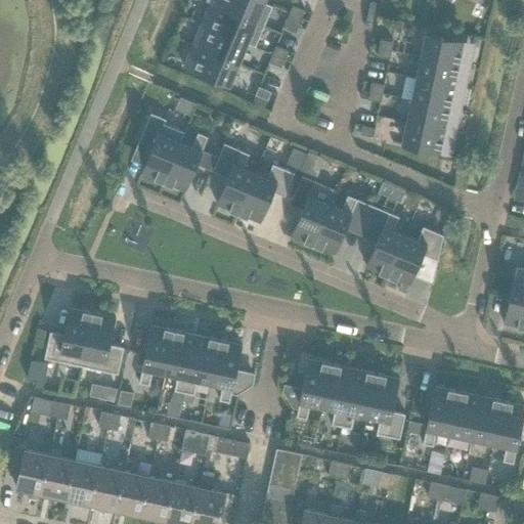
[(219,0),(217,7),(254,23),(263,2),(257,0),(219,0)]
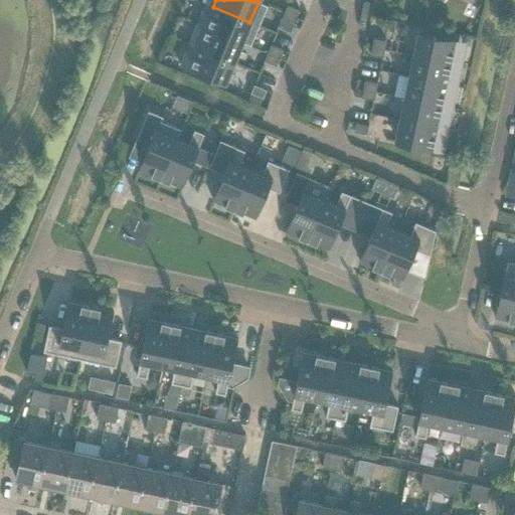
[(300,10),(288,5),(285,13),(297,18),(300,10)]
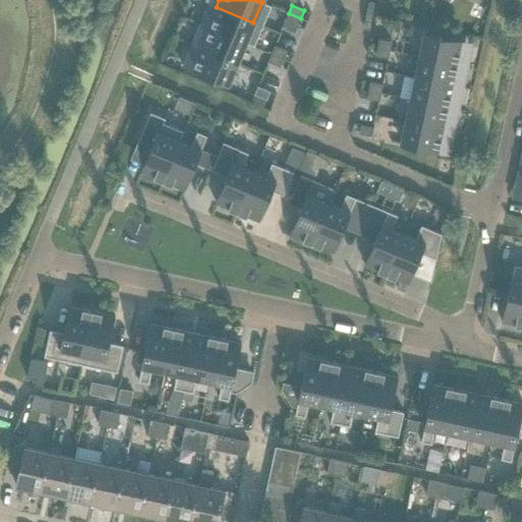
[(208,28),(245,43),(253,22),(216,7),(208,28)]
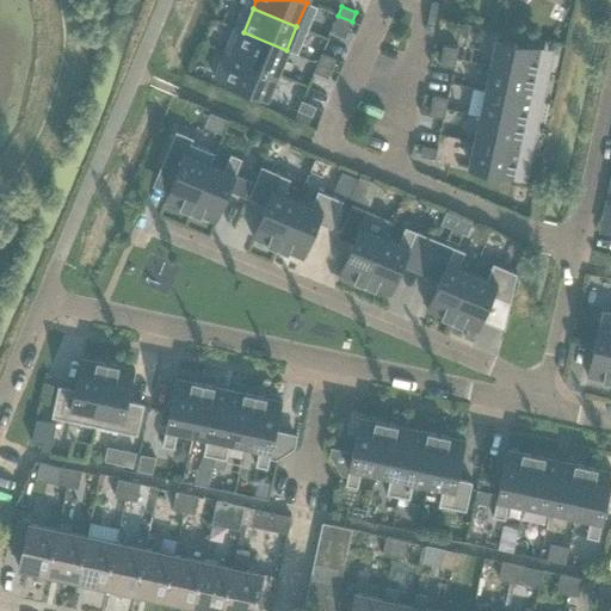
[(352,22),(338,16),(334,25),(347,31),(352,22)]
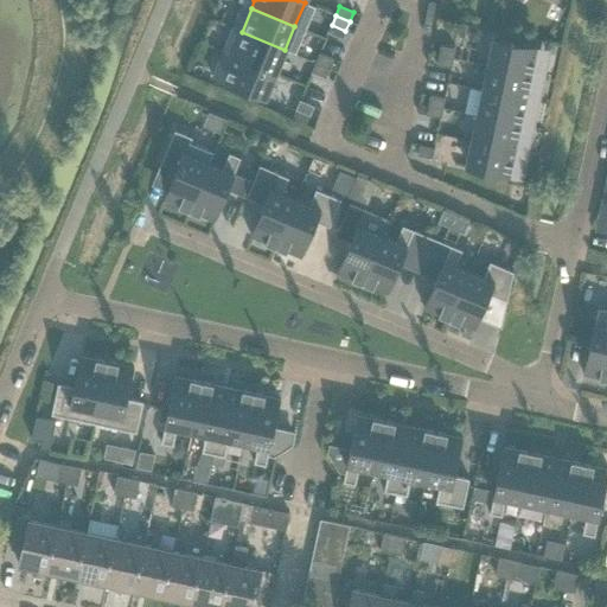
[(320,49),(325,37),(306,30),(301,42),(320,49)]
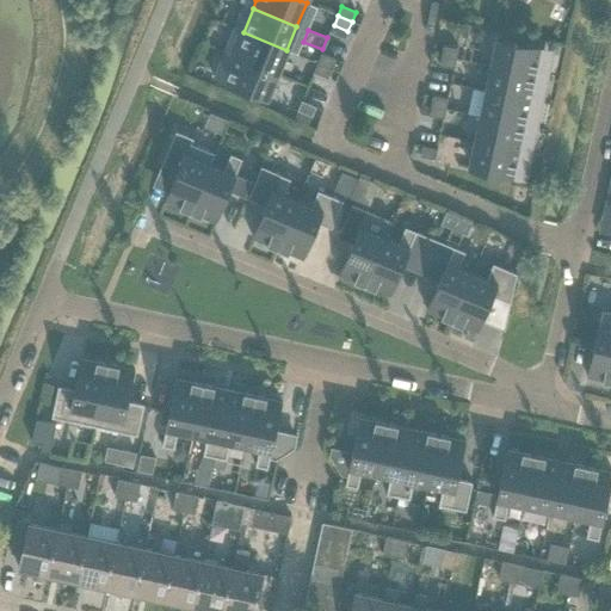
[(233,56),(277,74),(287,50),(244,32),(233,56)]
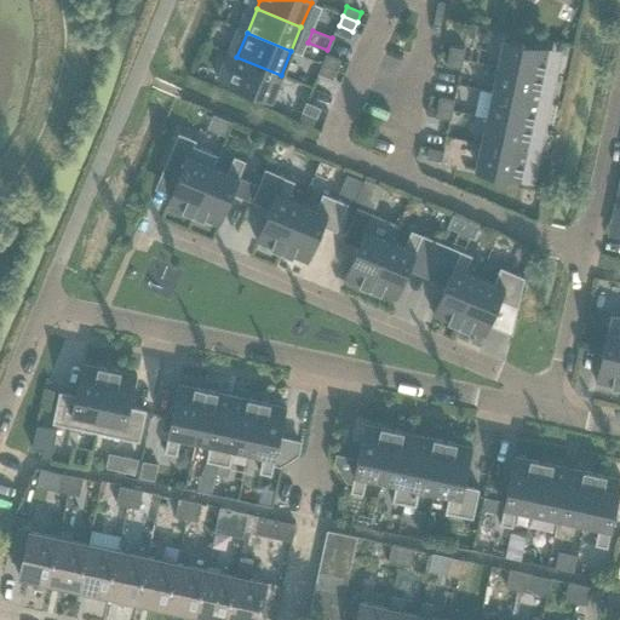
[(500,68),(546,78),(552,51),(506,41),(500,68)]
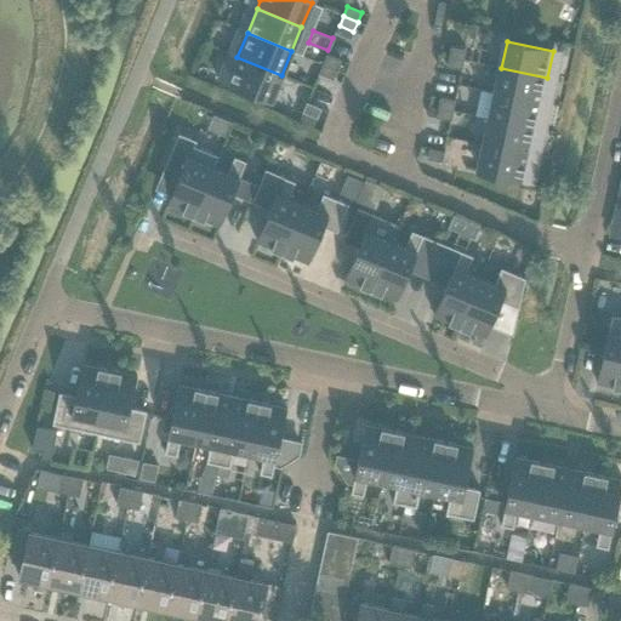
[(466,50),(451,47),(449,57),(465,60),(466,50)]
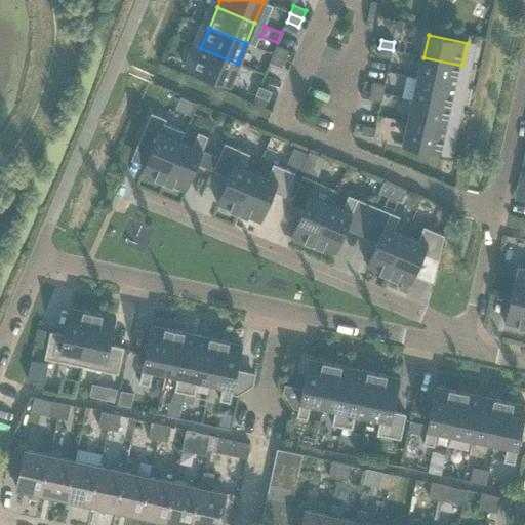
[(288,51),(276,46),(273,54),(285,59),(288,51)]
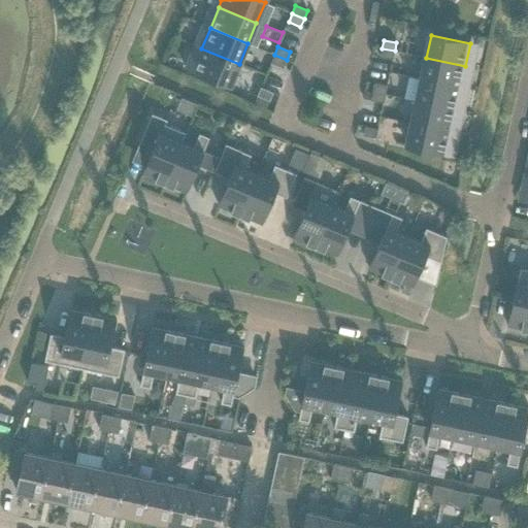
[(230,86),(239,64),(201,48),(193,70),(230,86)]
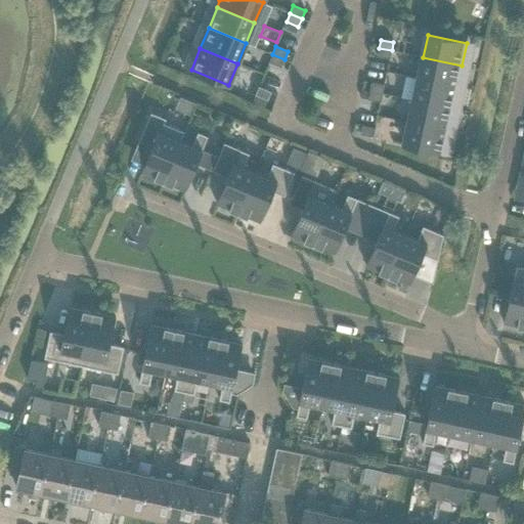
[(392,50),(379,48),(377,56),(390,59),(392,50)]
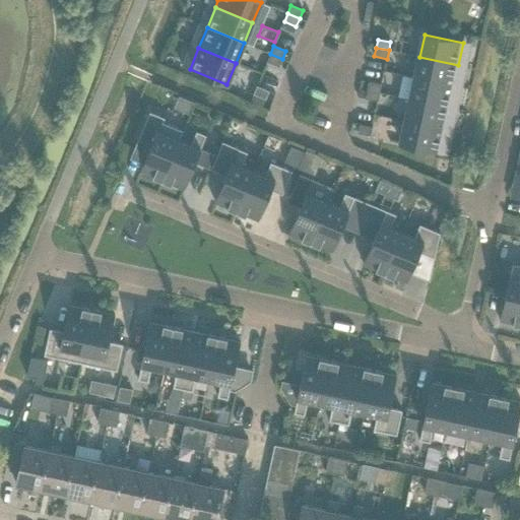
[(282,59),(270,54),(267,62),(279,67),(282,59)]
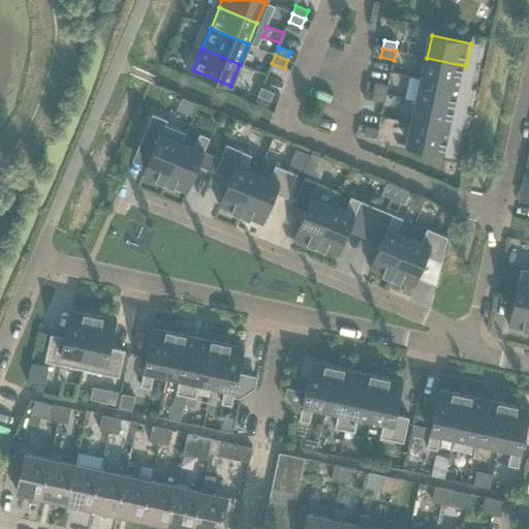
[(462,88),(466,66),(427,58),(422,80),(462,88)]
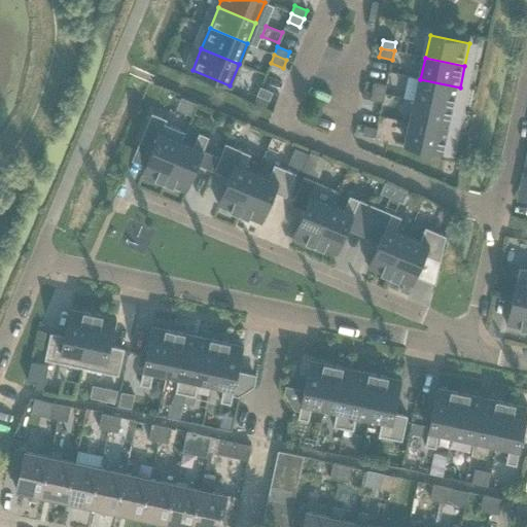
[(455,109),(460,88),(420,79),(416,101),(455,109)]
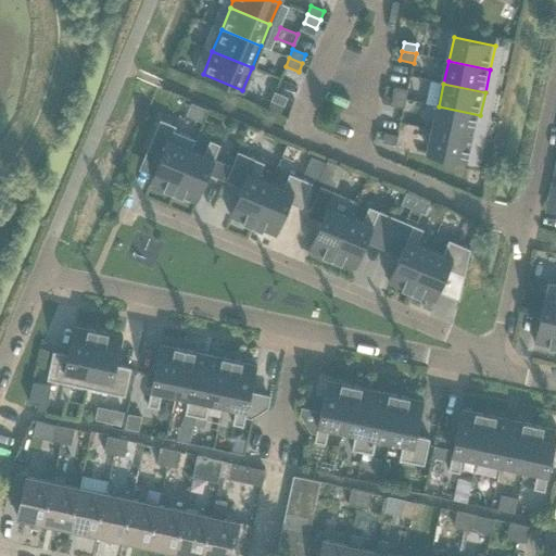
[(407,90),(394,88),(392,97),(406,100),(407,90)]
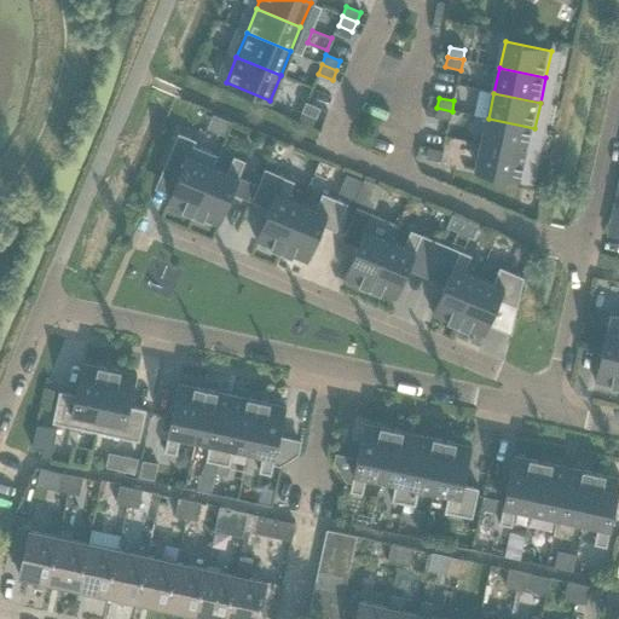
[(320,109),(306,103),(302,113),(316,119),(320,109)]
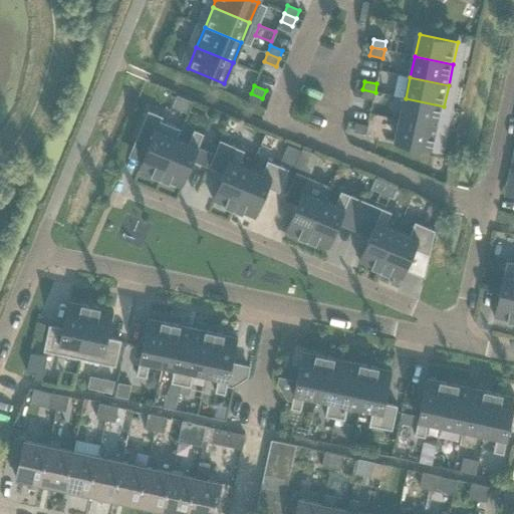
[(375,92),(362,89),(360,97),(373,100),(375,92)]
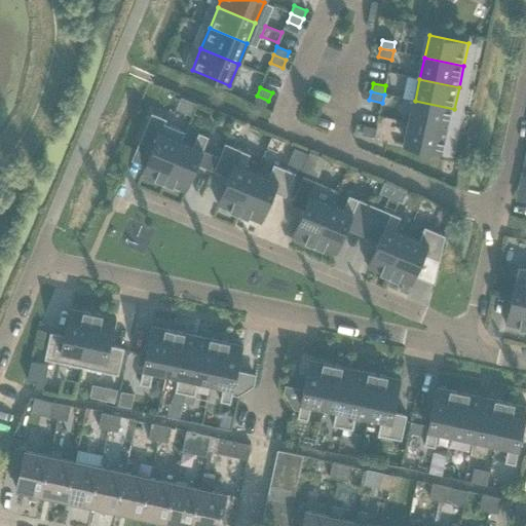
[(450,132),(454,109),(415,101),(410,122),(450,132)]
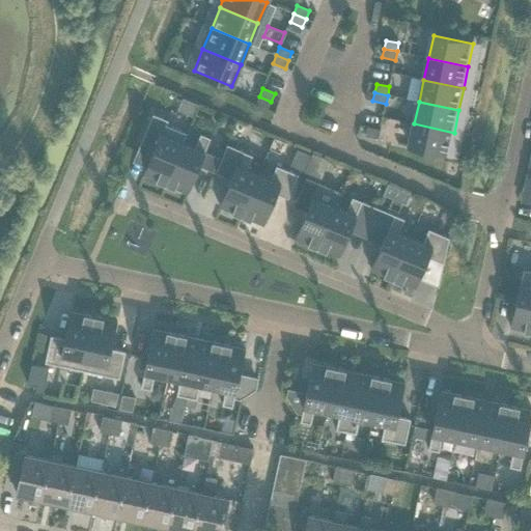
[(152,114),(141,141),(156,146),(143,175),(166,185),(183,143),(170,138),(176,123),(152,114)]
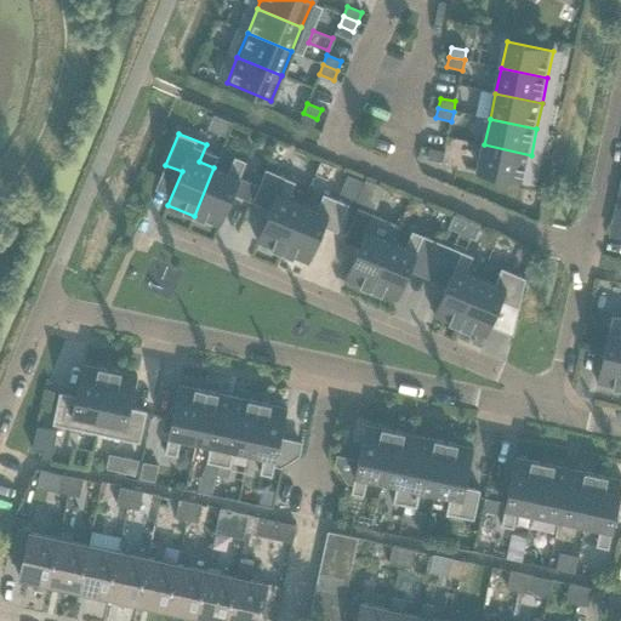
[(525,182),(531,155),(484,144),(478,171),(525,182)]
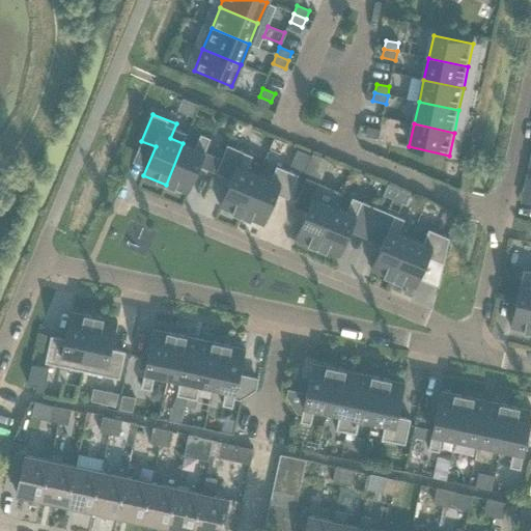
[(380,131),(367,128),(365,136),(378,139),(380,131)]
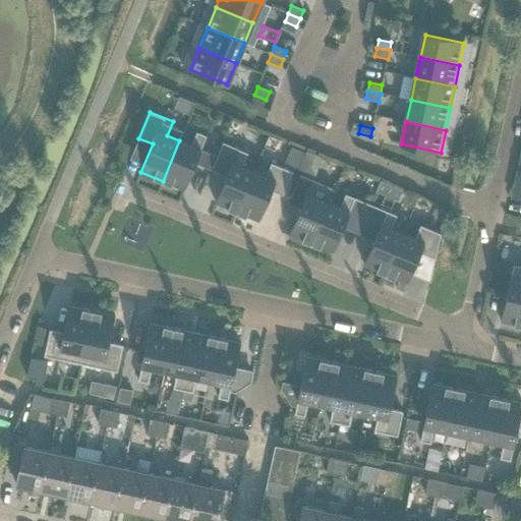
[(179,140),(163,181),(184,190),(195,164),(212,170),(218,154),(203,148),(207,135),(197,131),(191,146),(180,140),(179,140)]
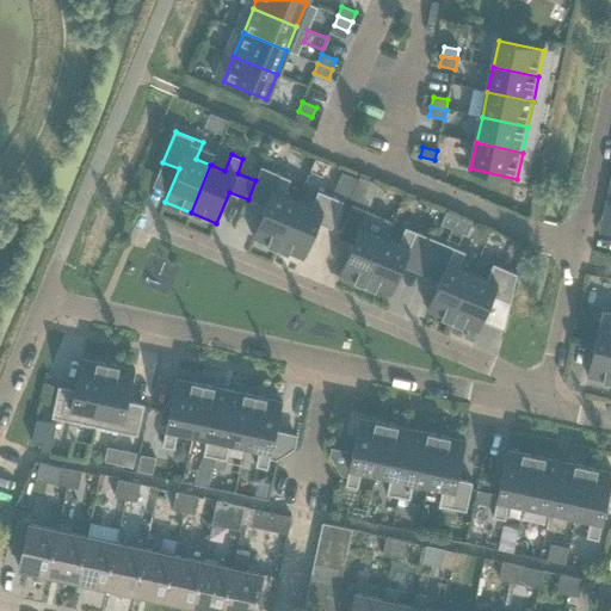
[(255,180),(248,199),(266,207),(253,238),(254,239),(278,248),(298,202),(284,196),(291,179),(261,167),(255,180)]
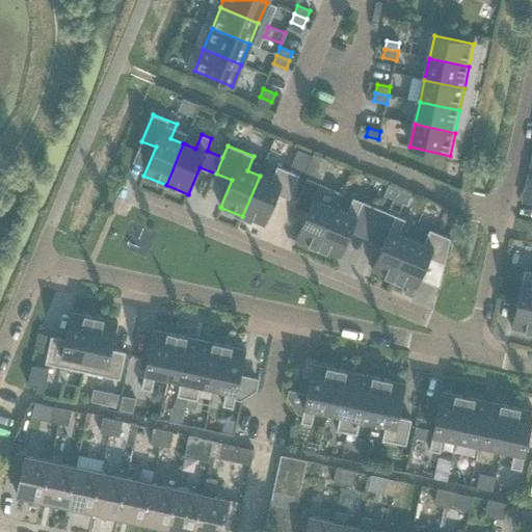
[(292,165),(304,170),(311,156),(298,151),(292,165)]
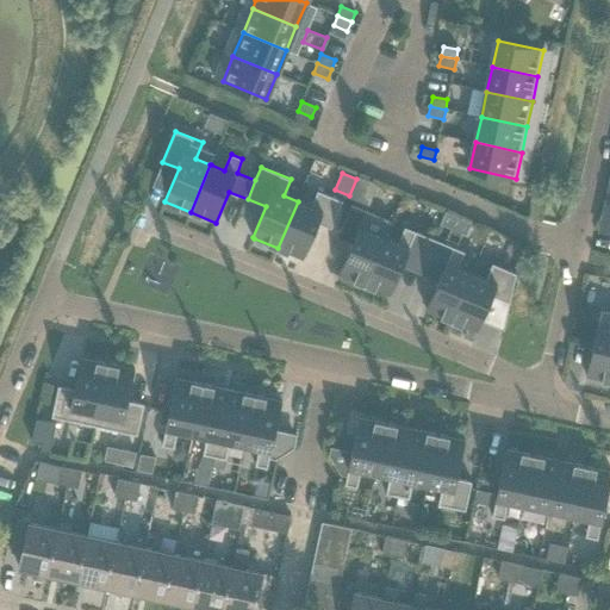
[(298,201),(278,248),(304,259),(318,224),(331,229),(343,201),(318,191),(311,206),(298,201)]
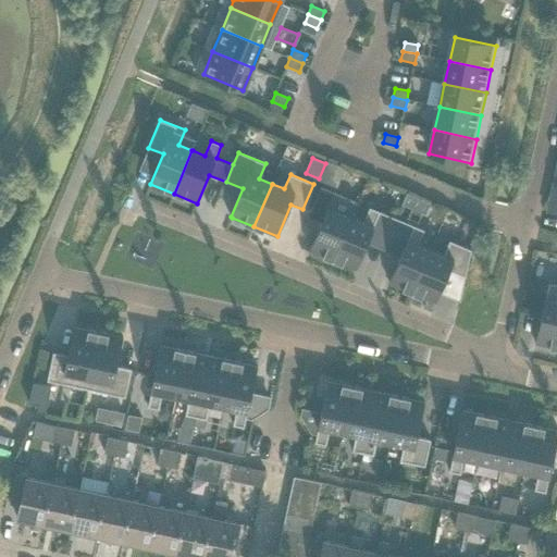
[(321,187),(309,217),(321,222),(310,250),(333,260),(351,217),(357,202),(321,187)]
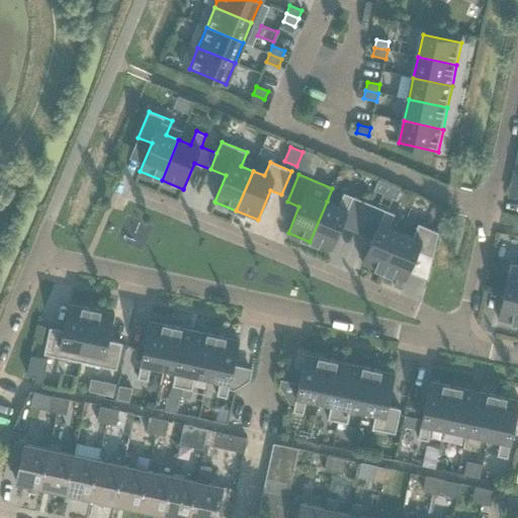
[(389,185),(378,181),(374,191),(383,195),(389,185)]
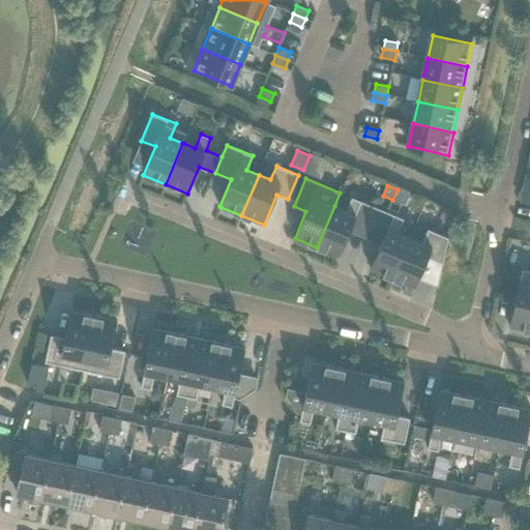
[(334,206),(317,247),(340,257),(352,226),(367,232),(378,208),(361,202),(352,198),(346,211),(334,206)]
